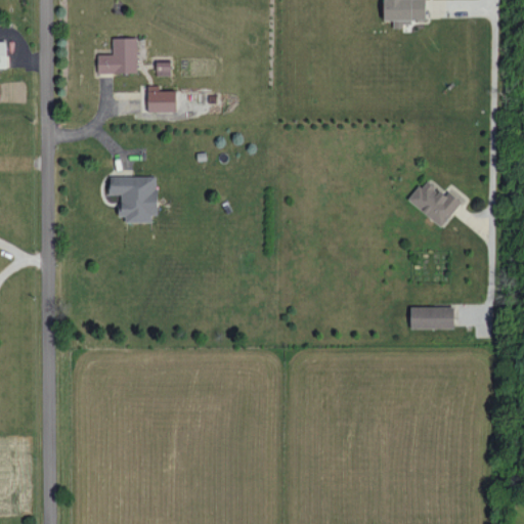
[(425,0),(409,0),(384,0),(384,20),(393,20),(393,29),(404,29),(404,22),(426,22),(425,0)]
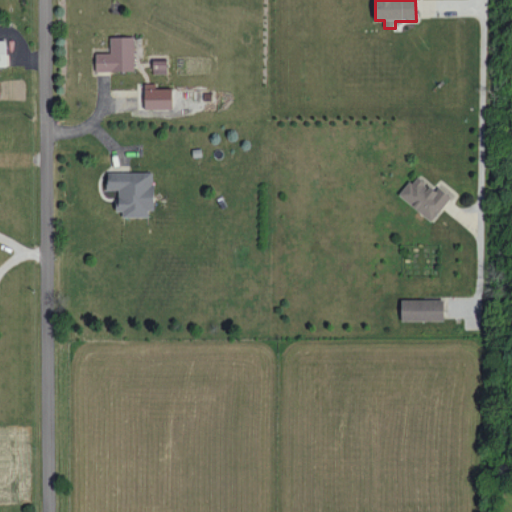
[(133,36),(110,37),(110,53),(95,53),(96,71),(134,71),(133,36)]
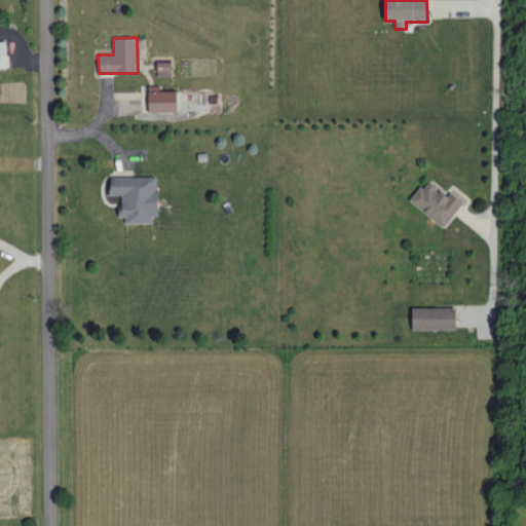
[(172,77),(172,63),(157,62),(156,76),(172,77)]
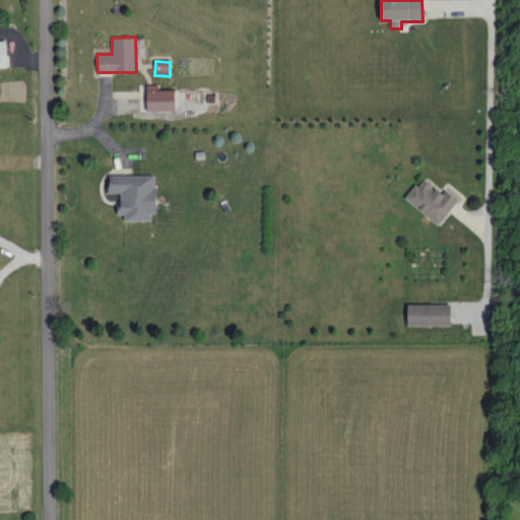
[(175,111),(174,90),(157,90),(157,84),(146,84),(147,111),(175,111)]
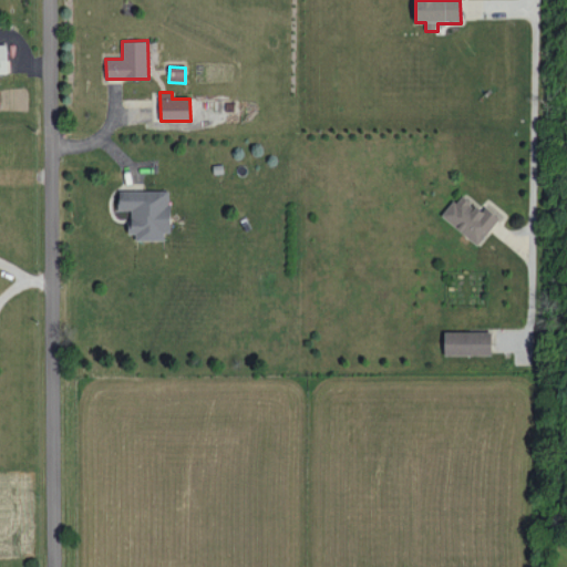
[(171,233),(171,192),(119,192),(119,210),(131,210),(130,239),(164,239),(164,233),(171,233)]
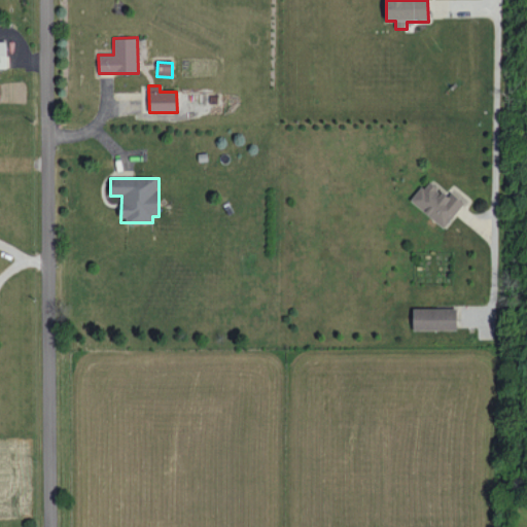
[(411,202),(444,229),(465,203),(452,192),(449,196),(429,179),(411,202)]
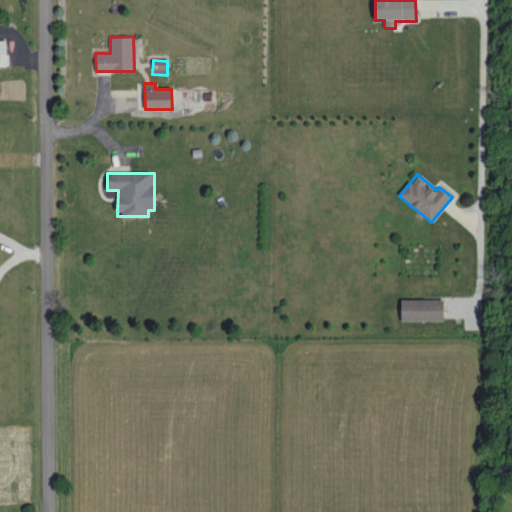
[(401,321),(444,322),(444,300),(402,299),(401,321)]
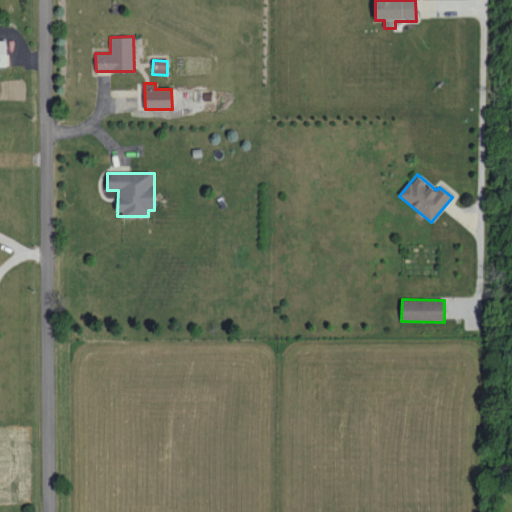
All buildings are outlined.
